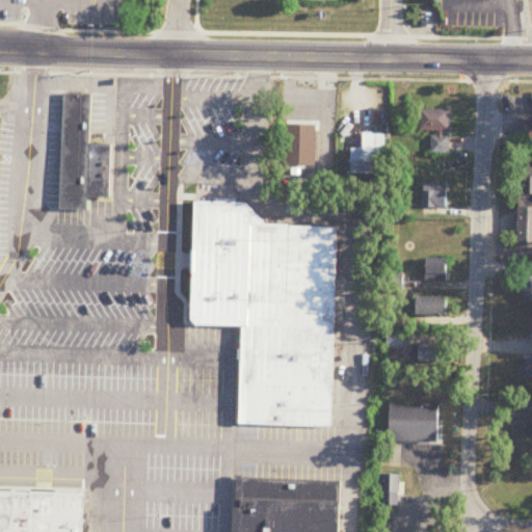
[(65,91),(61,205),(86,206),(86,193),(88,142),(90,92),(65,91)]
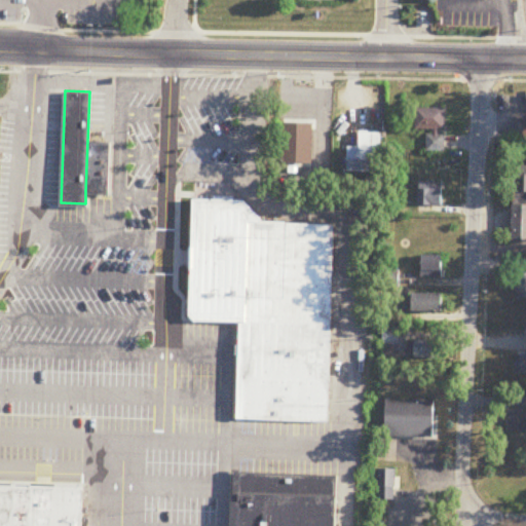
[(445,109),(416,109),(416,132),(445,132),(445,109)]
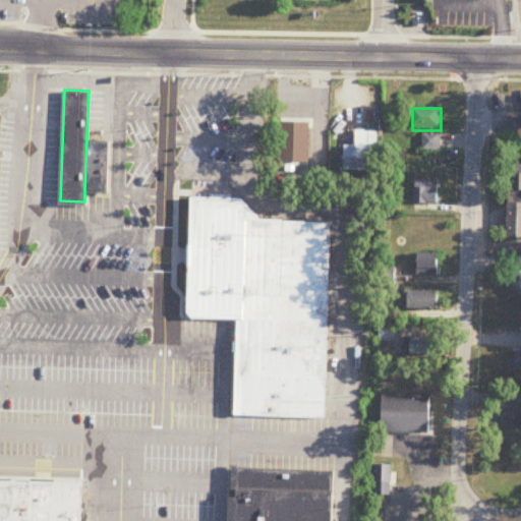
[(374,171),(374,132),(355,132),(355,146),(345,146),(345,171),(374,171)]
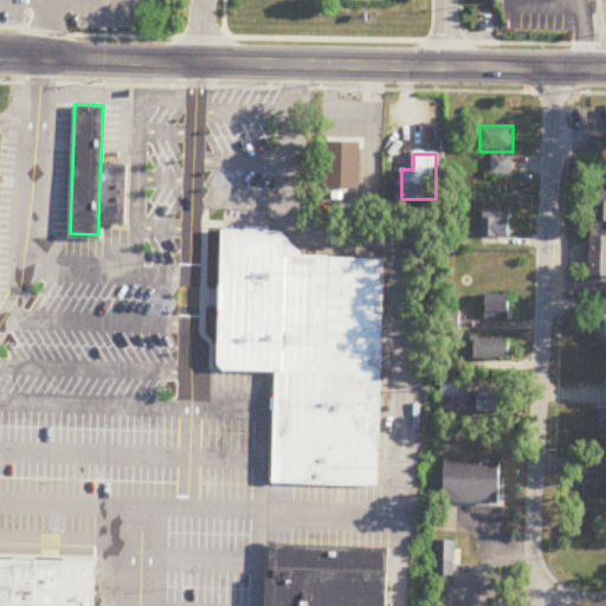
[(492,175),(513,175),(513,155),(492,155),(492,175)]
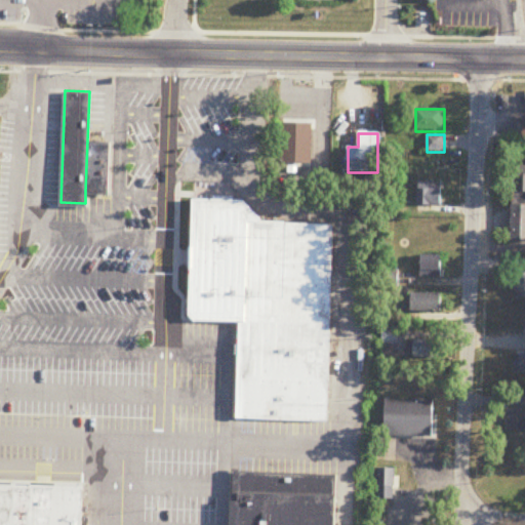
[(109,140),(87,140),(85,191),(107,191),(109,140)]
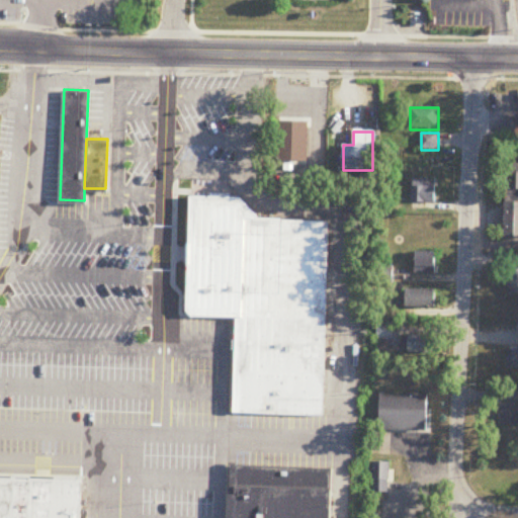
[(507,238),(517,238),(517,171),(510,172),(507,238)]
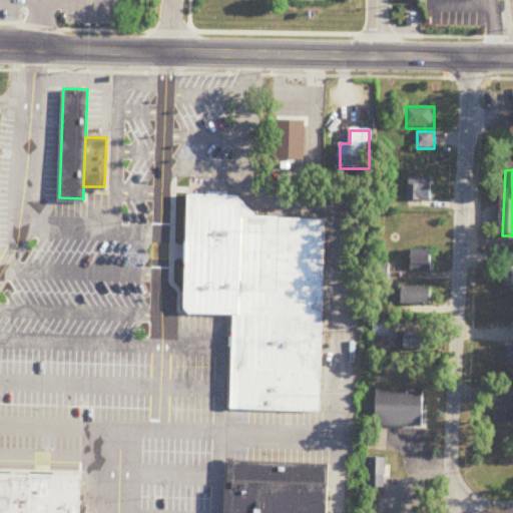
[(408,201),(432,201),(432,177),(408,177),(408,201)]
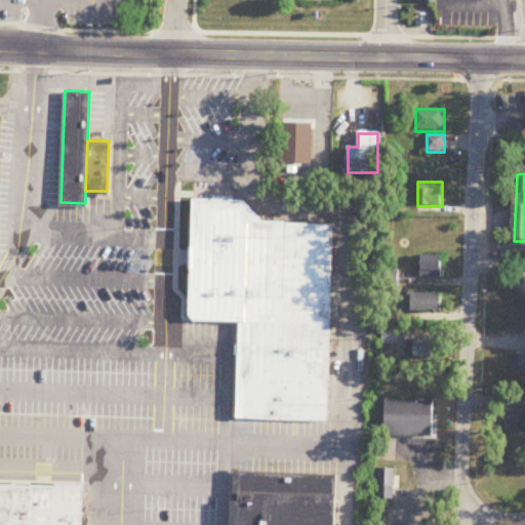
[(242,320),(328,323),(331,223),(259,220),(259,217),(242,199),(232,198),(223,198),(213,198),(192,197),(190,246),(190,256),(190,267),(189,299),(188,313),(193,318),(194,319),(234,320),(238,320),(242,320)]
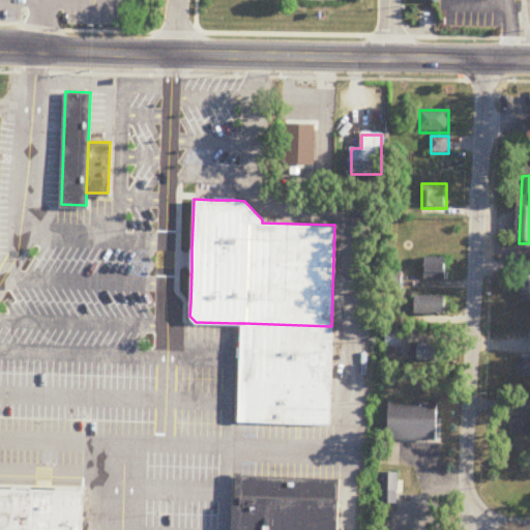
[(447,258),(424,258),(424,280),(447,280),(447,258)]
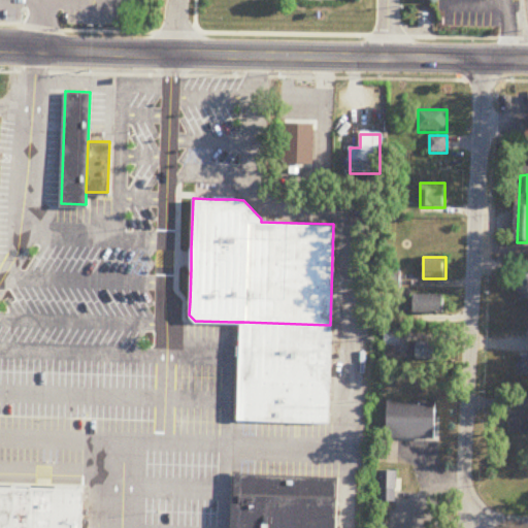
[(446,295),(415,295),(415,314),(446,314),(446,295)]
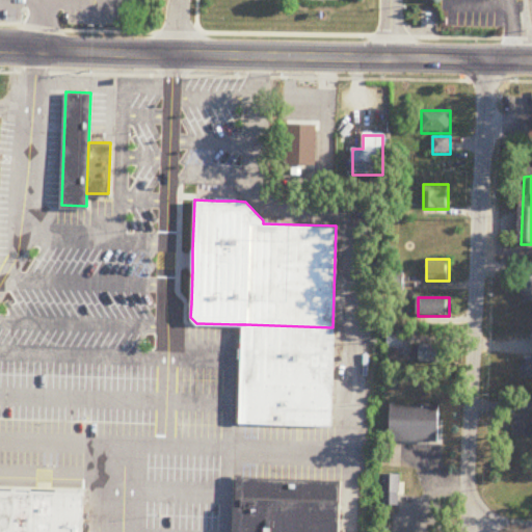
[(243,426),(238,426),(234,426),(237,324),(241,324),(245,324),(243,422),(243,426)]
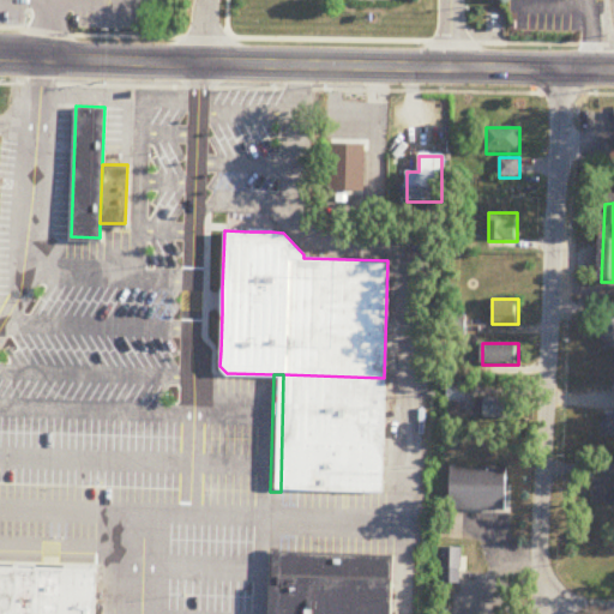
[(283,374),(281,487),(381,491),(384,378),(283,374)]
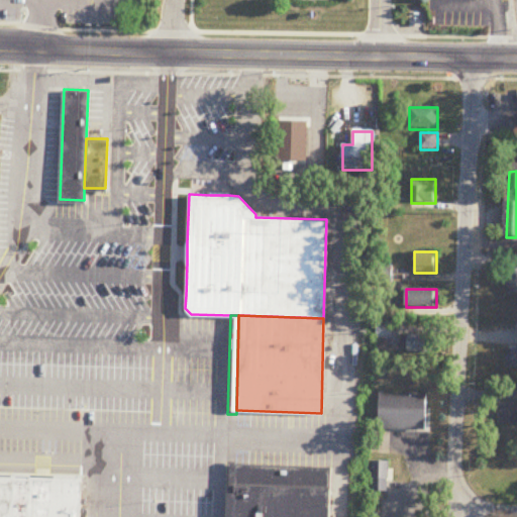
[(433,335),(407,335),(407,353),(433,353),(433,335)]
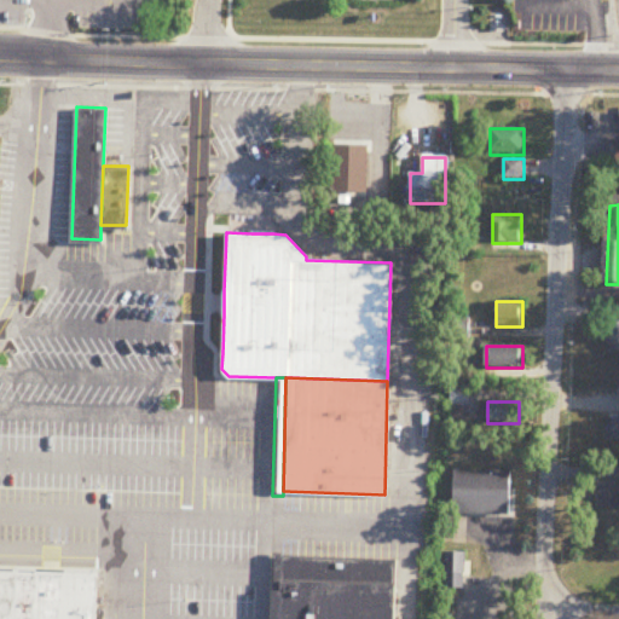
[(456,515),(513,515),(513,472),(456,472),(456,515)]
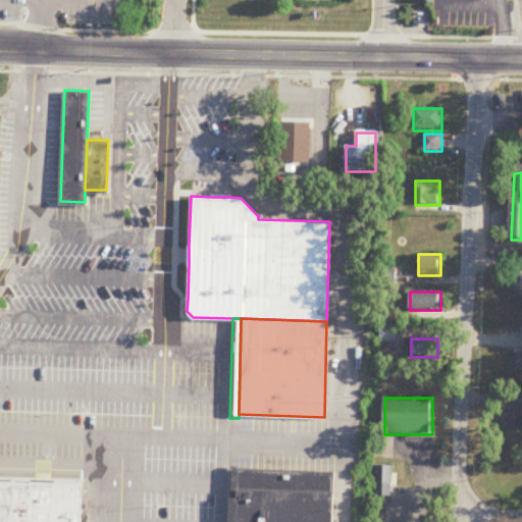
[(521,429),(521,408),(506,408),(506,429),(521,429)]
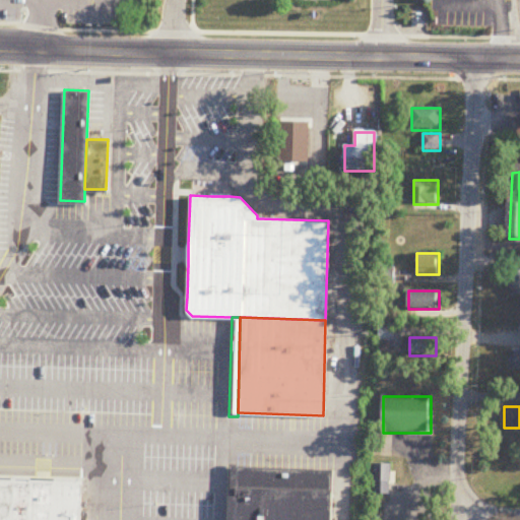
[(374,495),(390,495),(390,465),(374,465),(374,495)]
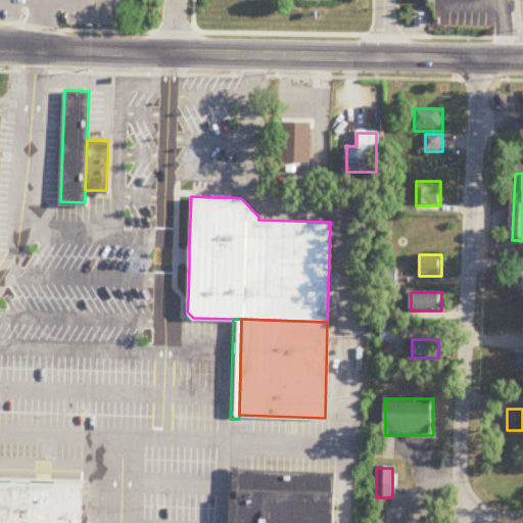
[(230,522),(232,469),(334,472),(332,522),(230,522)]
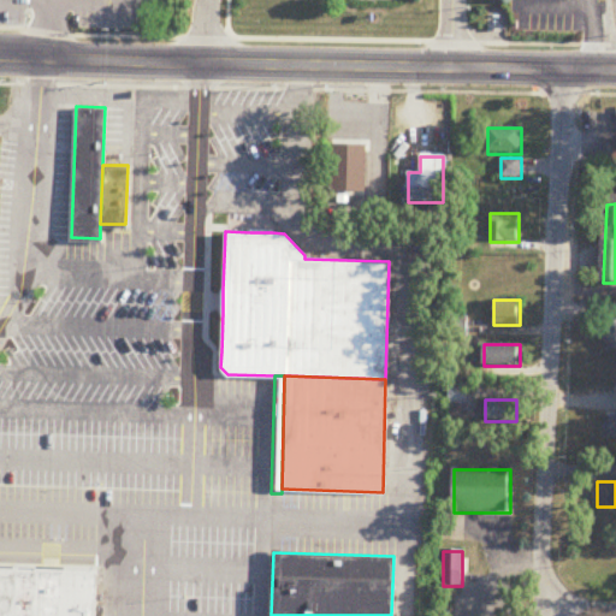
[(98,615),(99,570),(87,567),(0,564),(0,615),(98,615)]
